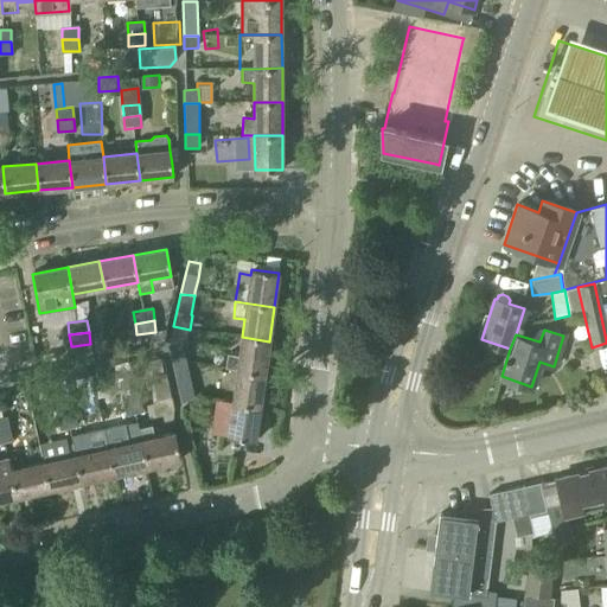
[(237,370),(264,374),(269,342),(242,337),(238,355),(229,353),(227,369),(237,370)]
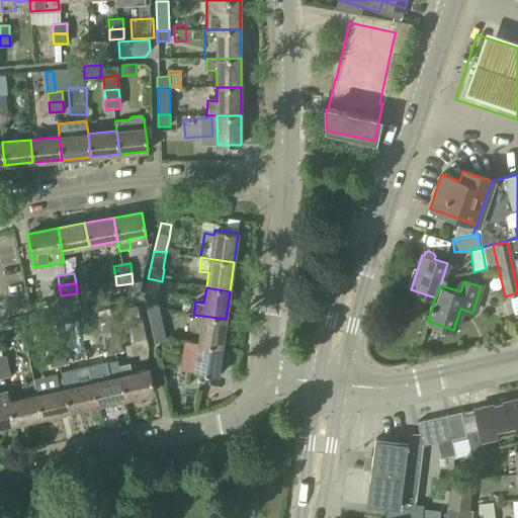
[(145,294),(144,294),(147,311),(148,311),(159,309),(156,295),(156,292),(145,294)]
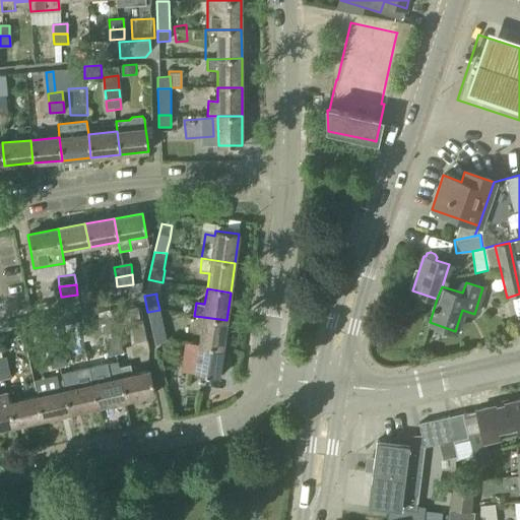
[(71,311),(69,296),(63,297),(65,312),(71,311)]
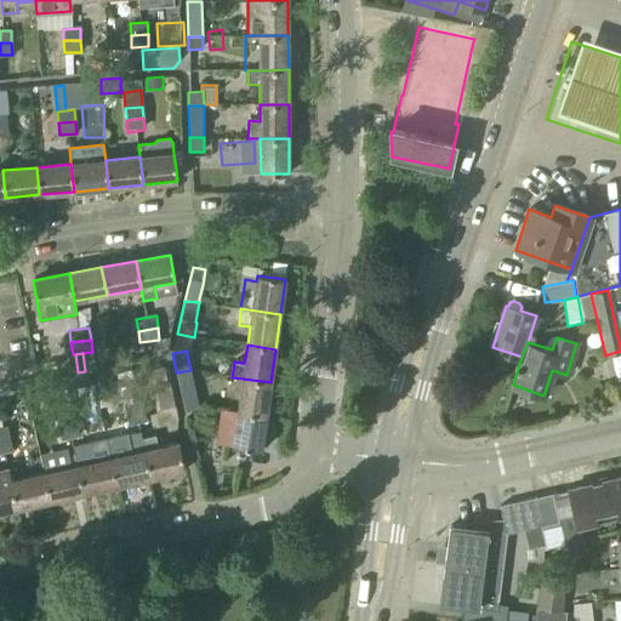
[(177,372),(176,372),(181,392),(182,392),(195,389),(191,370),(177,372)]
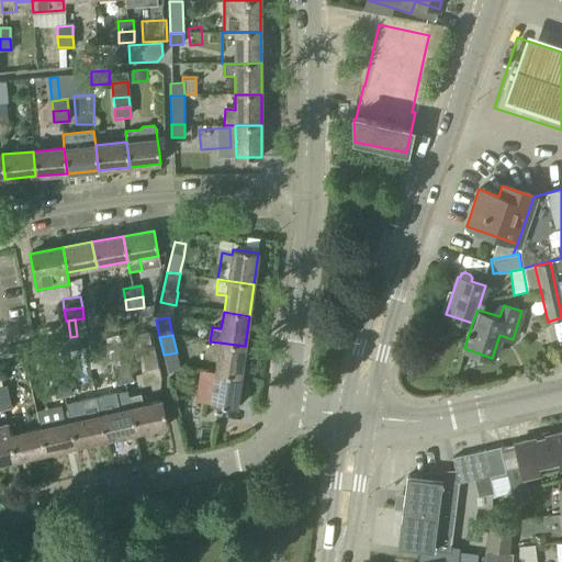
[(113,363),(127,360),(123,340),(109,344),(113,363)]
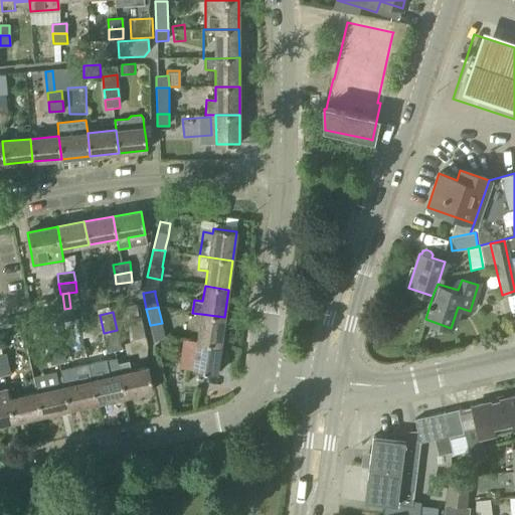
[(119,330),(131,328),(133,339),(146,336),(141,315),(128,317),(128,313),(116,315),(119,330)]
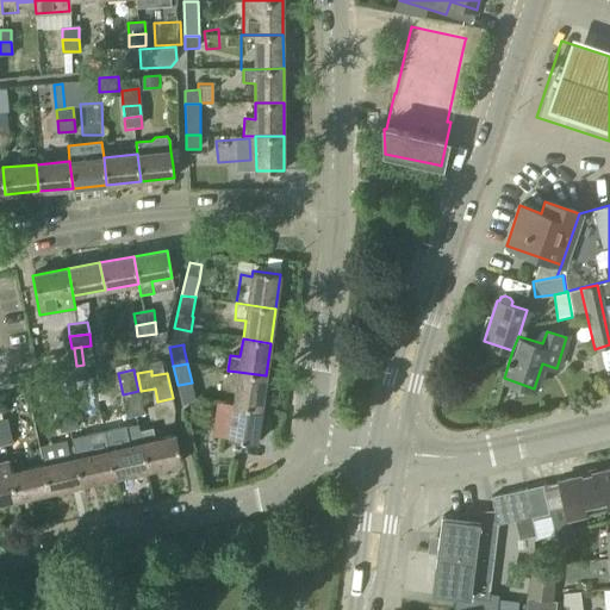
[(238,372),(234,405),(261,409),(266,375),(238,372)]
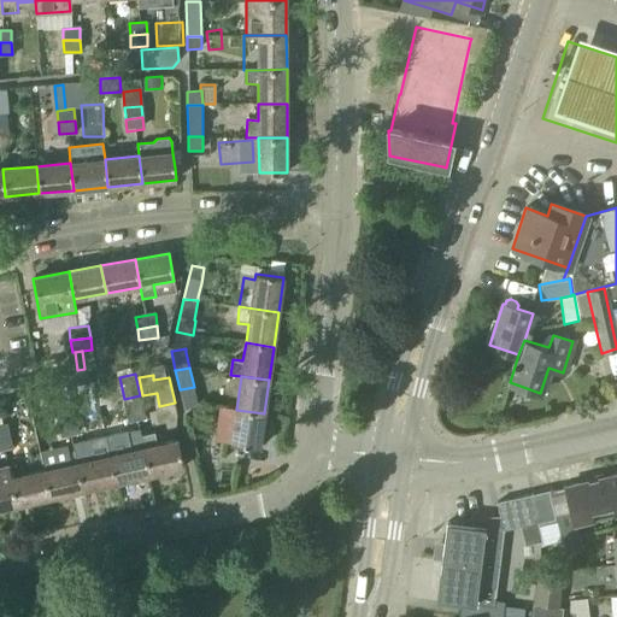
[(184,409),(198,405),(194,387),(181,389),(180,389),(183,409),(184,409)]
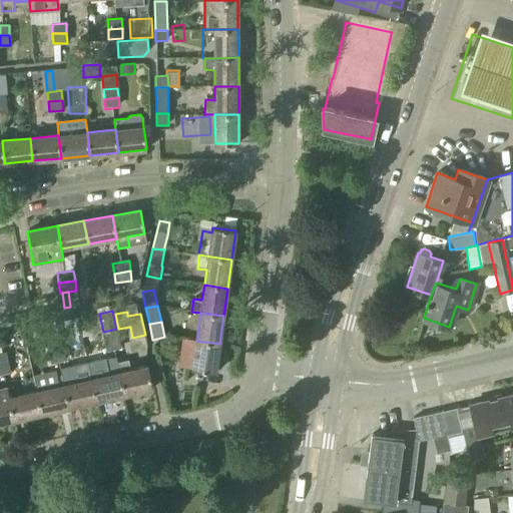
[(103,332),(105,341),(118,338),(116,329),(103,332)]
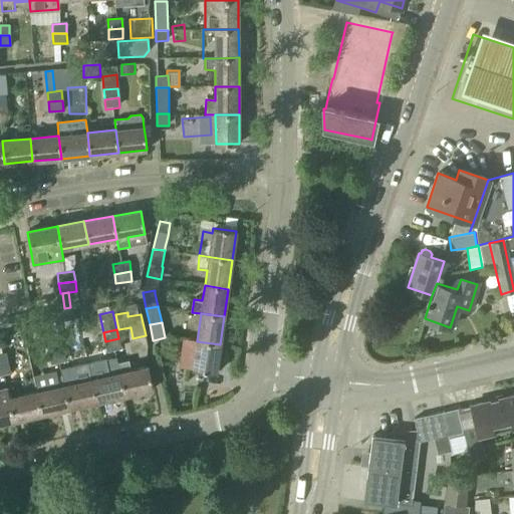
[(118,338),(105,341),(107,351),(120,348),(118,338)]
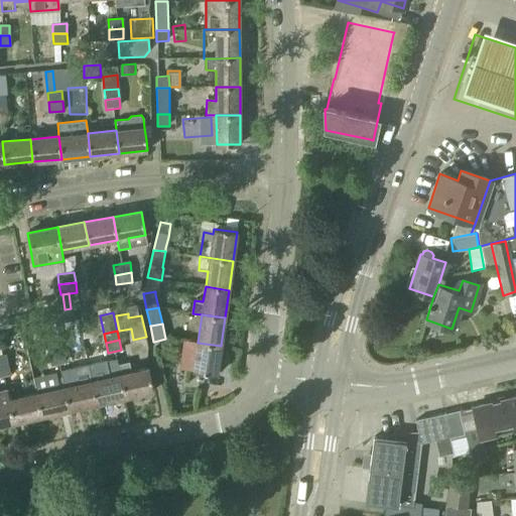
[(60,343),(47,346),(49,356),(62,353),(60,343)]
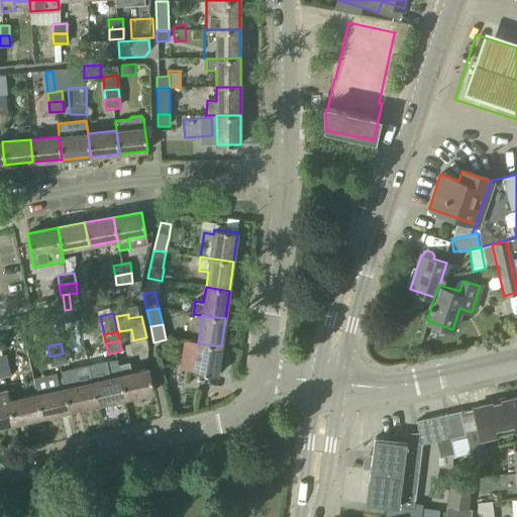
[(221,346),(198,343),(194,372),(217,376),(221,346)]
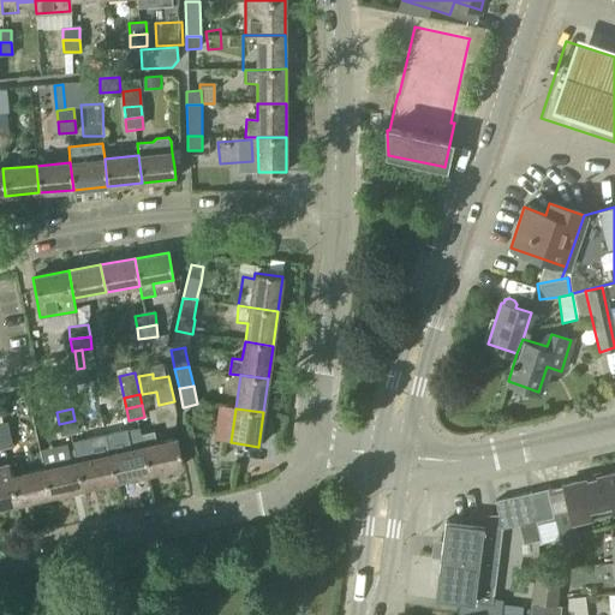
[(75,421),(59,424),(61,435),(70,434),(78,431),(75,421)]
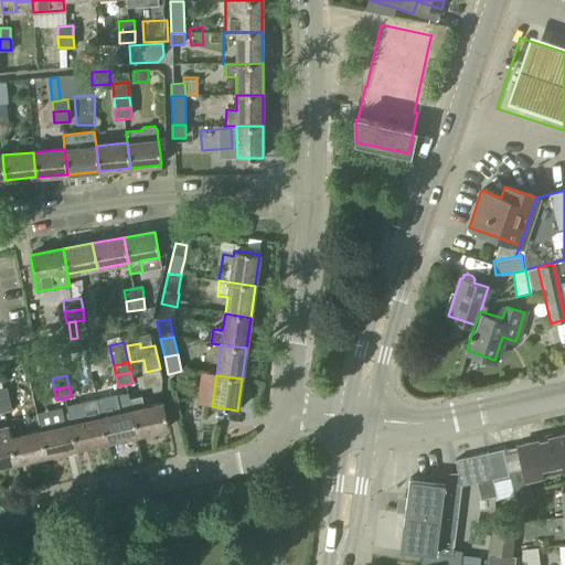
[(129,400),(138,435),(168,428),(162,404),(146,407),(144,396),(129,400)]
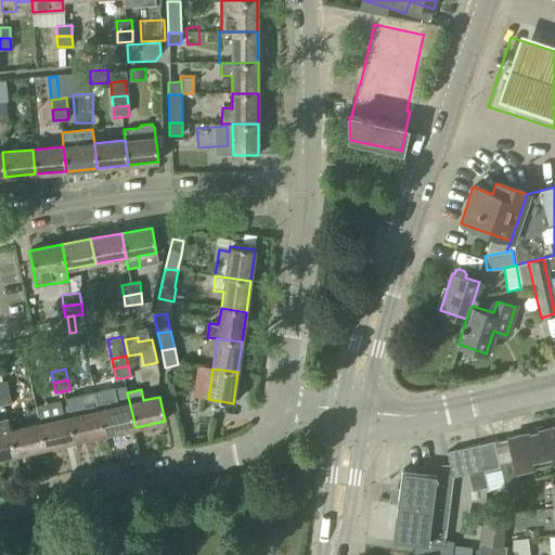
[(9,392),(0,394),(0,405),(3,404),(11,403),(9,392)]
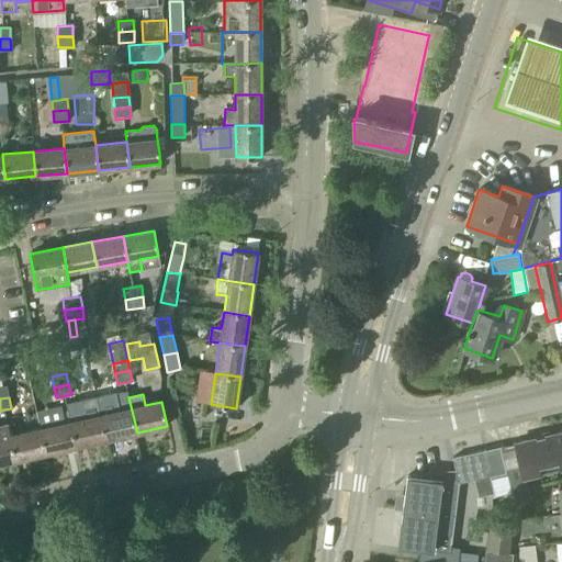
[(120,411),(100,415),(105,439),(137,433),(128,397),(117,400),(120,411)]
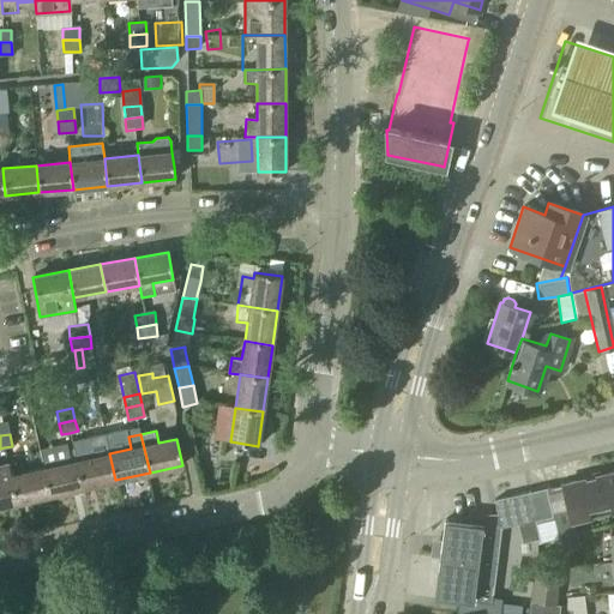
[(67,463),(42,469),(48,495),(82,488),(76,461),(73,450),(65,452),(67,463)]
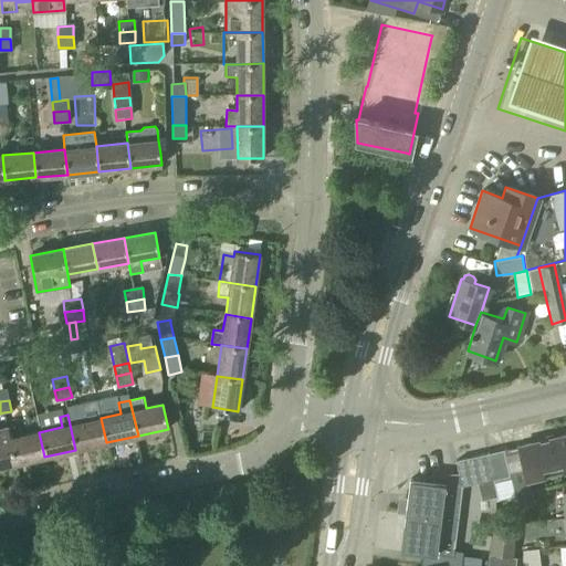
[(70,425),(75,450),(106,442),(101,418),(70,425)]
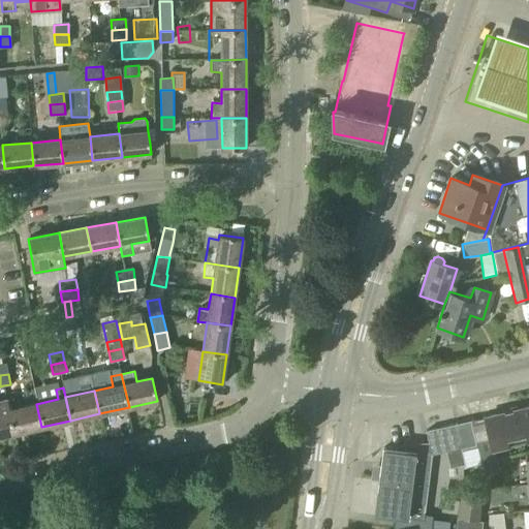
[(0,436),(14,433),(9,410),(7,399),(0,400),(0,436)]
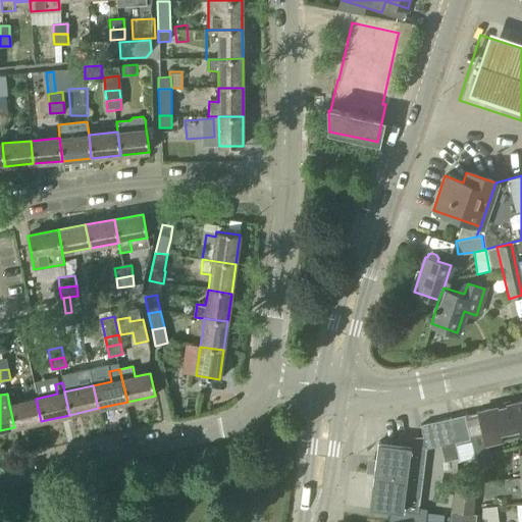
[(36,399),(9,405),(14,427),(41,421),(36,399)]
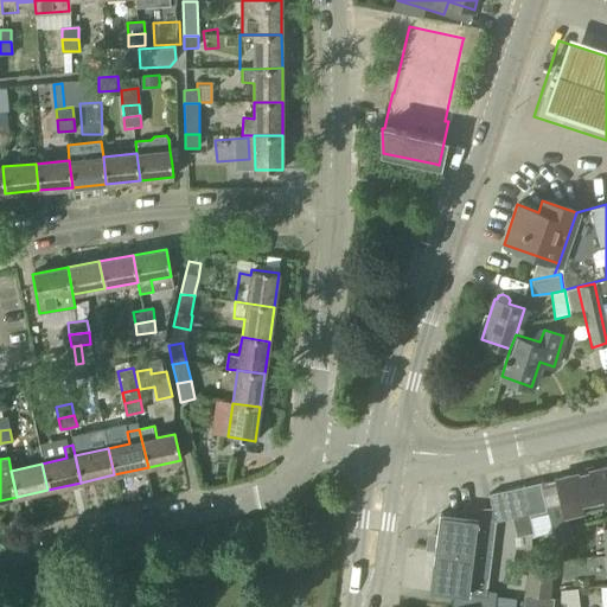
[(521,483),(528,512),(545,508),(550,529),(568,524),(564,512),(606,502),(606,464),(555,475),(557,487),(542,491),(538,479),(521,483)]
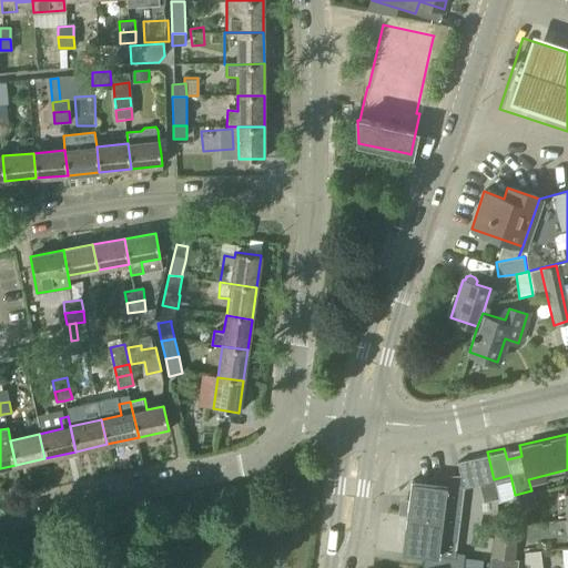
[(497,496),(494,479),(487,452),(456,459),(463,486),(478,483),(482,500),(497,496)]
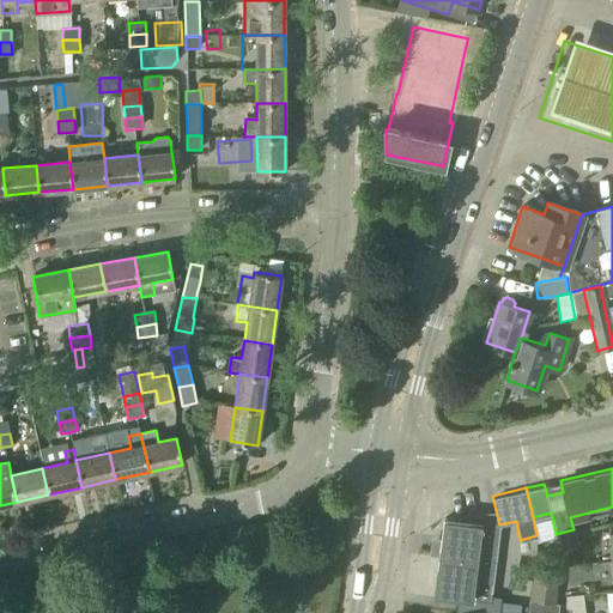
[(435,595),(456,596),(455,612),(465,612),(498,612),(499,601),(487,600),(493,542),(479,541),(481,522),(443,519),(435,595)]
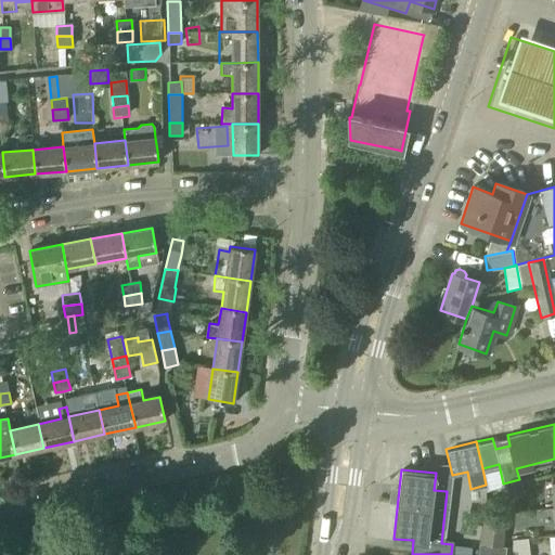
[(506,487),(508,495),(524,492),(520,482),(506,487)]
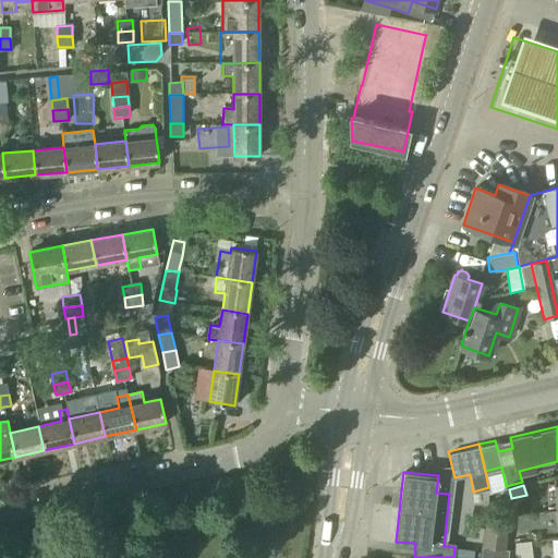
[(508,537),(484,534),(482,547),(506,550),(508,537)]
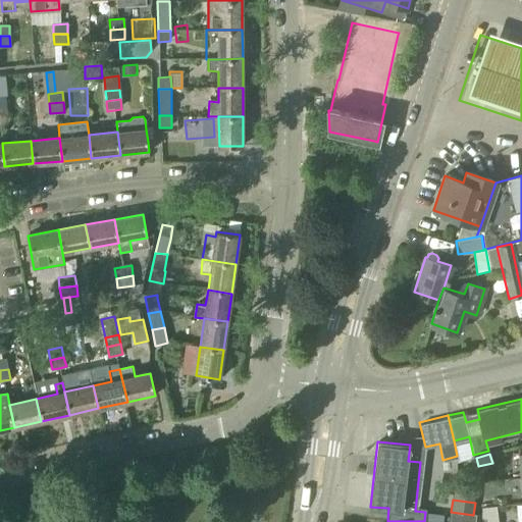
[(451,512),(449,521),(474,521),(475,515),(473,515),(451,512)]
